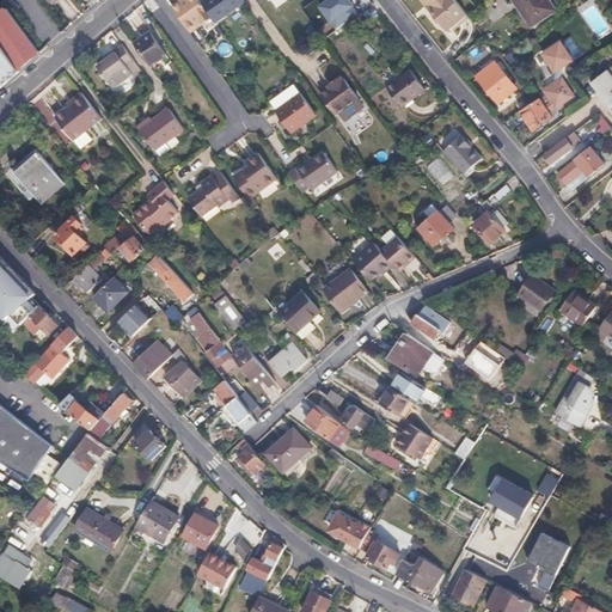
[(200,0),(182,0),(173,6),(190,29),(202,22),(206,29),(215,23),(203,6),(200,0)]
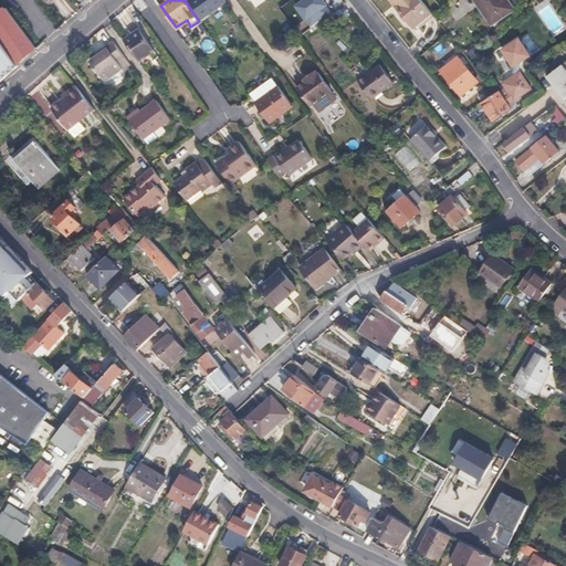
[(200,22),(227,3),(223,0),(196,0),(188,6),(199,21),(200,22)]
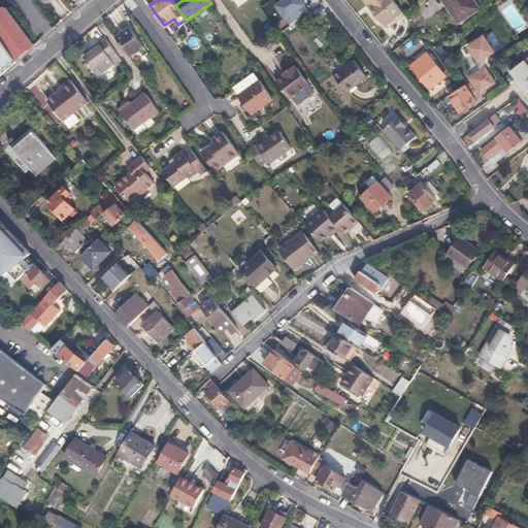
[(307,5),(303,0),(284,0),(276,5),(287,20),(307,5)]
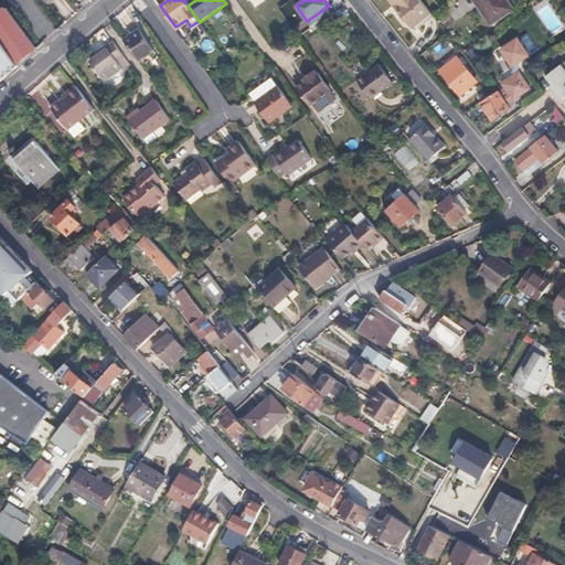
[(415,32),(434,17),(430,12),(420,0),(402,0),(395,6),(415,32)]
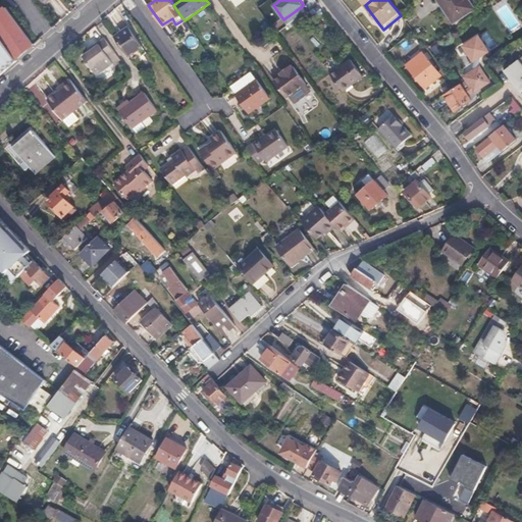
[(473,9),(467,0),(437,0),(453,21),(473,9)]
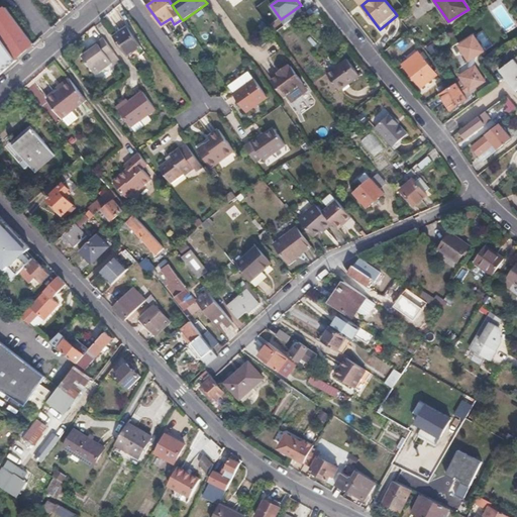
[(502,4),(491,11),(504,31),(514,25),(502,4)]
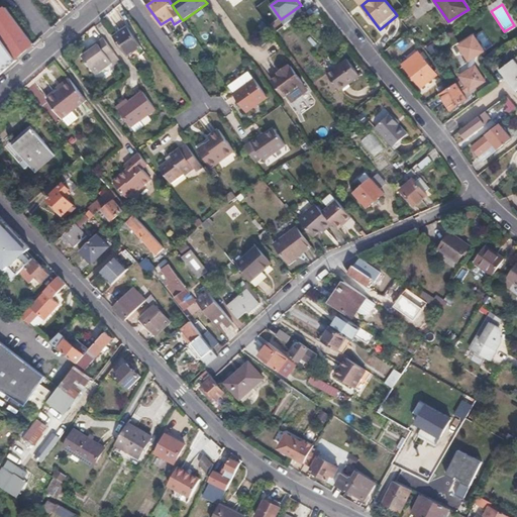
[(0,34),(17,60),(34,44),(6,6),(0,9),(0,34)]
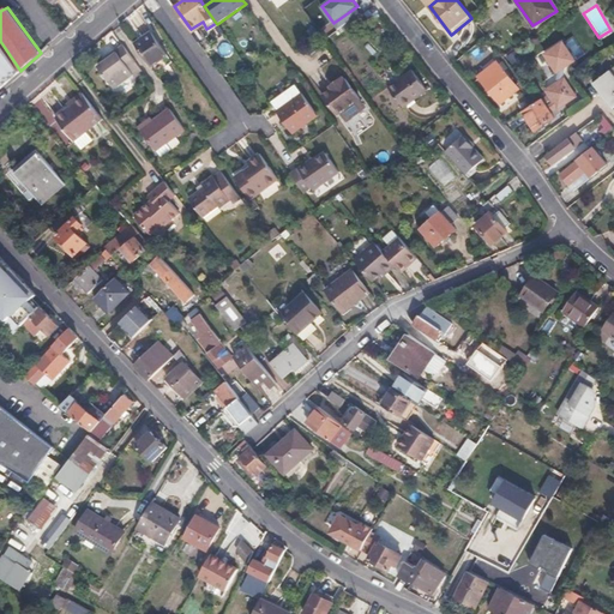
[(151,32),(136,44),(151,65),(167,54),(151,32)]
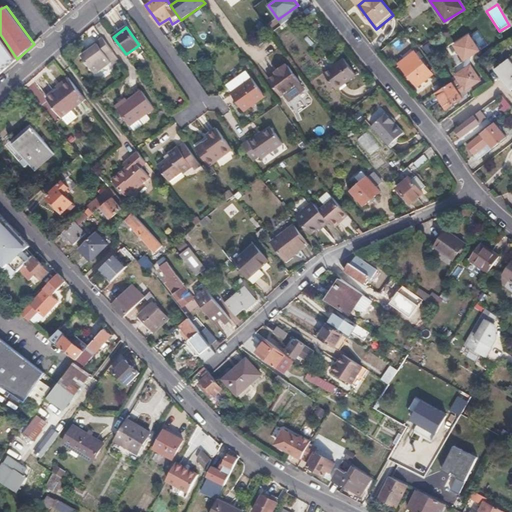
[(0,73),(17,59),(0,34),(0,73)]
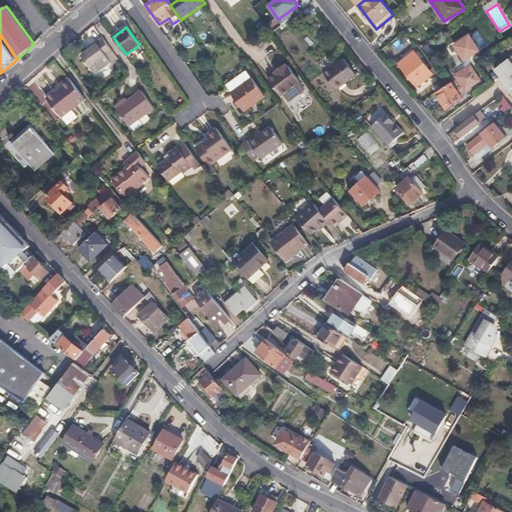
[(481,51),(470,34),(454,45),(465,61),(481,51)]
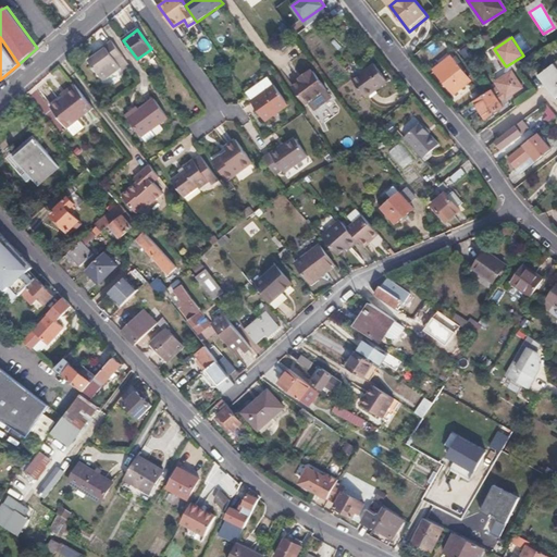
[(102,79),(127,62),(111,40),(96,52),(97,54),(89,60),(102,79)]
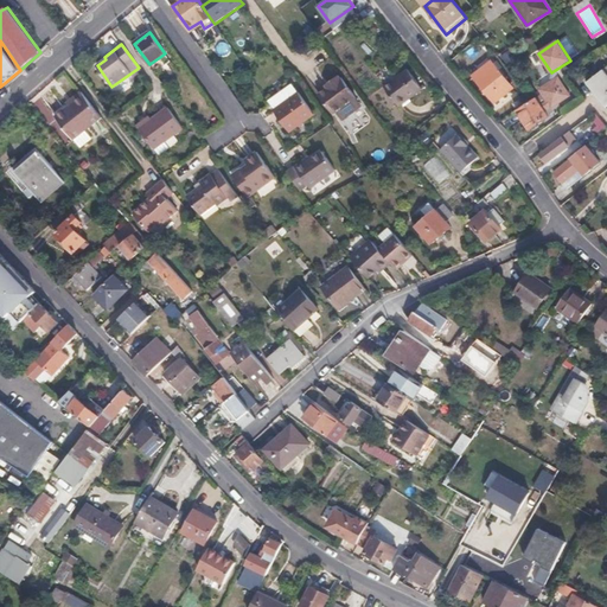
[(511,87),(492,61),(472,75),(494,103),(508,94),(505,90),(511,87)]
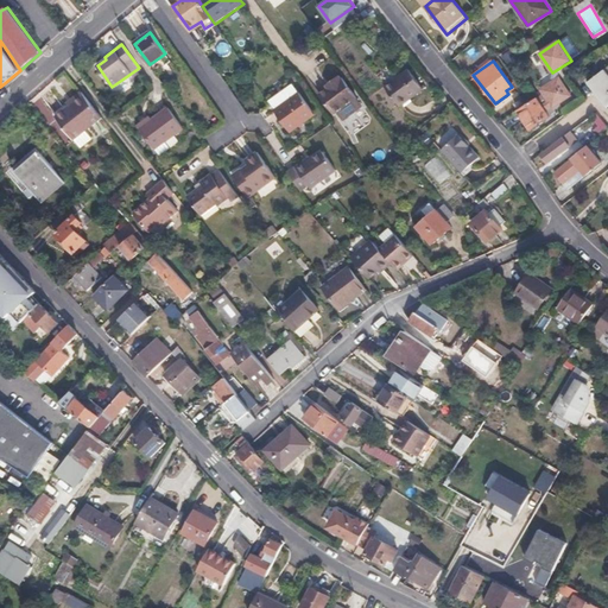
[(587,81),(607,108),(607,107),(607,75),(602,69),(587,81)]
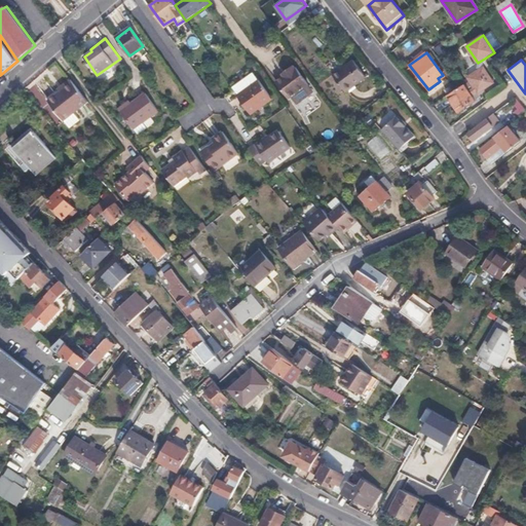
[(333,76),(346,92),(366,78),(353,61),(333,76)]
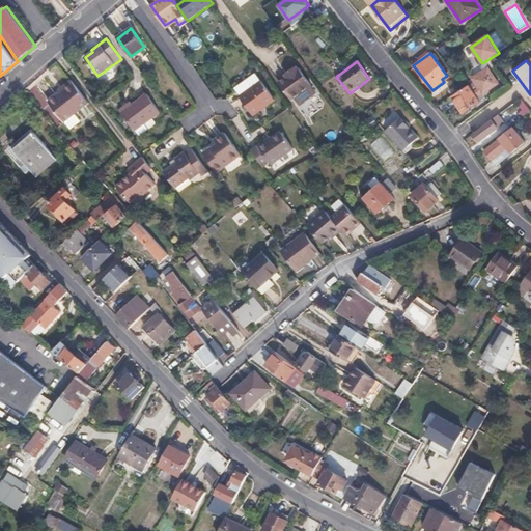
[(289,72),(290,73),(279,81),(291,100),(294,99),(299,106),(316,93),(311,86),(312,85),(298,65),(289,72)]
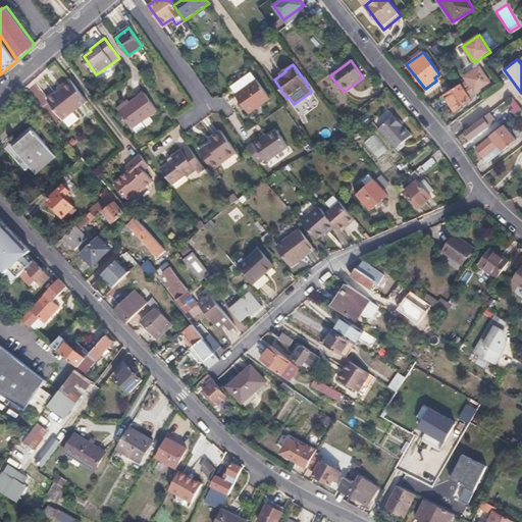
[(466,80),(481,69),(479,66),(464,75),(466,80)]
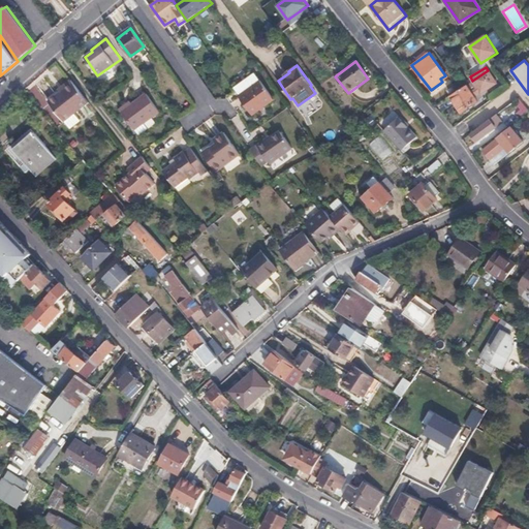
[(496,83),(488,70),(472,81),(479,91),(480,92),(496,83)]
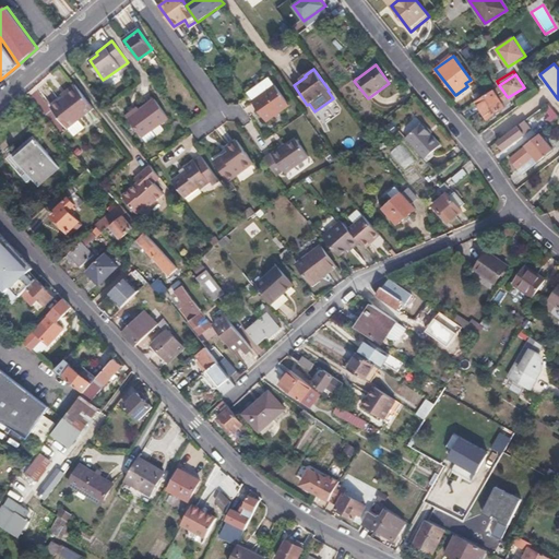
[(288,104),(275,84),(252,99),(266,119),(288,104)]
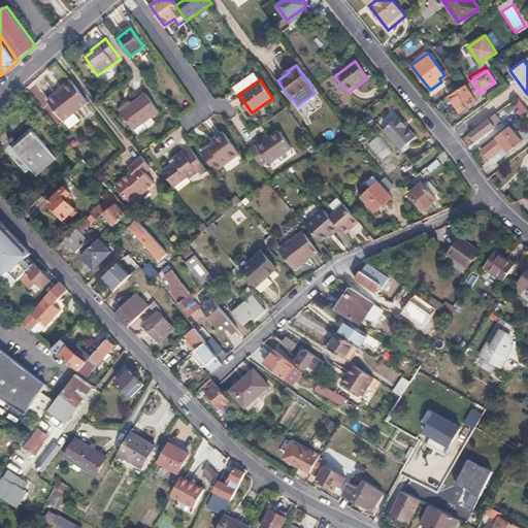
[(479,91),(471,80),(465,85),(472,95),(479,91)]
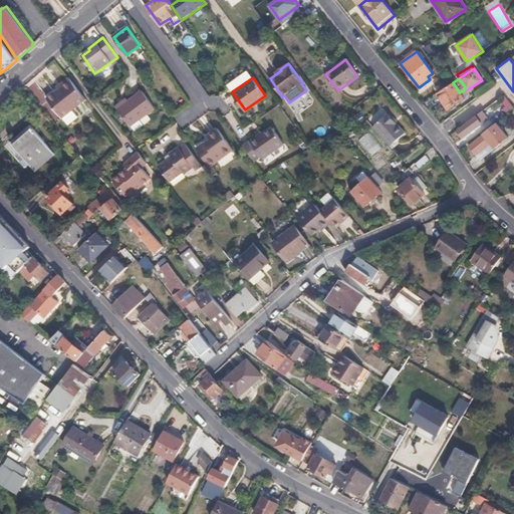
[(73,109),(85,100),(70,80),(47,98),(62,118),(73,109)]
